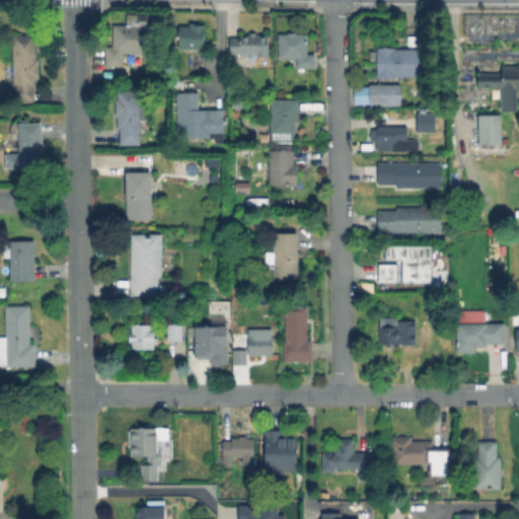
[(150,14),(150,25),(161,25),(162,53),(126,53),(125,67),(108,67),(107,47),(115,46),(115,25),(129,24),(129,14),(150,14)]
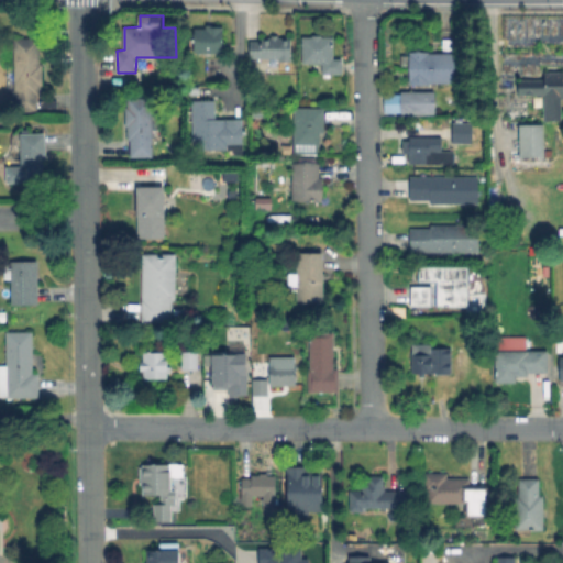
[(222,26),(222,42),(224,42),(224,46),(222,46),(221,53),(194,52),(194,42),(190,42),(191,39),(192,39),(194,28),(205,28),(205,24),(212,24),(212,26),(222,26)]
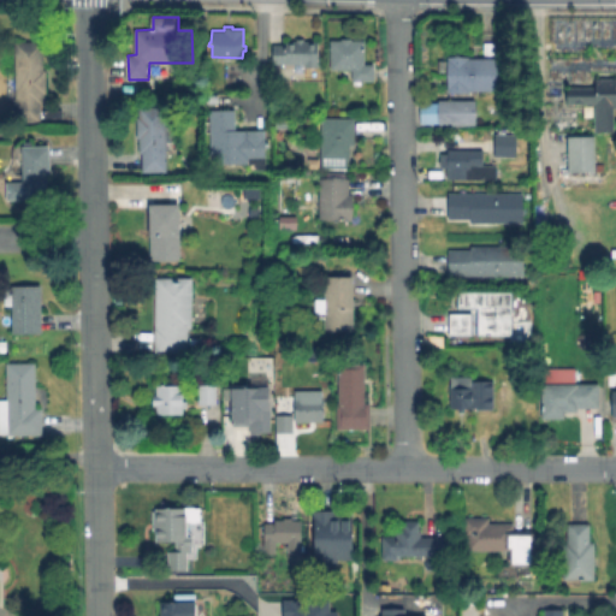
[(303,39),(303,41),(317,41),(317,66),(304,66),(304,64),(272,64),(272,45),(284,45),(284,41),(296,41),(296,39),(303,39)]
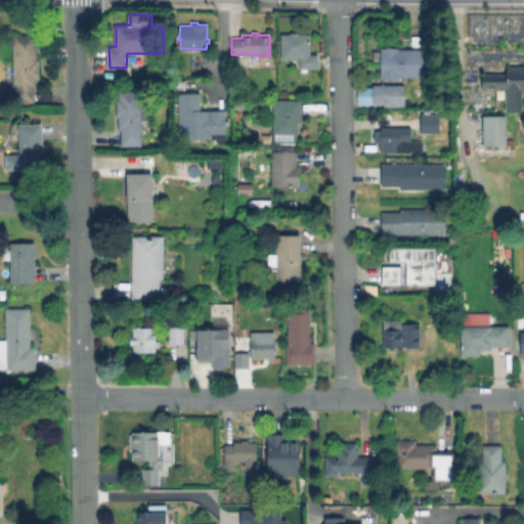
[(298,33),(298,34),(309,34),(309,54),(317,54),(317,69),(299,68),(300,58),(280,58),(280,34),(290,34),(290,33),(298,33)]
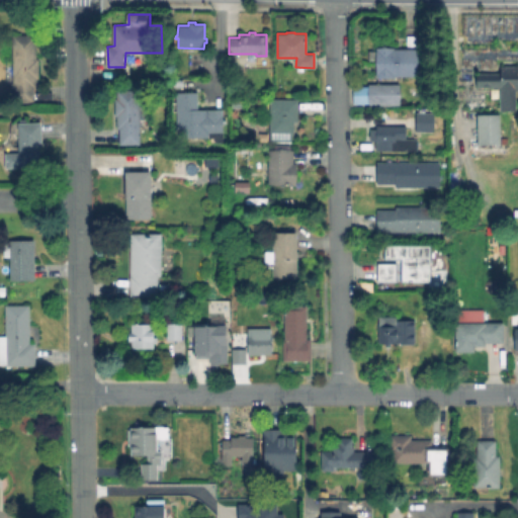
[(36,34),(36,59),(38,59),(38,78),(36,78),(36,87),(34,87),(34,101),(13,101),(12,83),(13,83),(13,76),(5,76),(5,58),(12,57),(12,34),(36,34)]
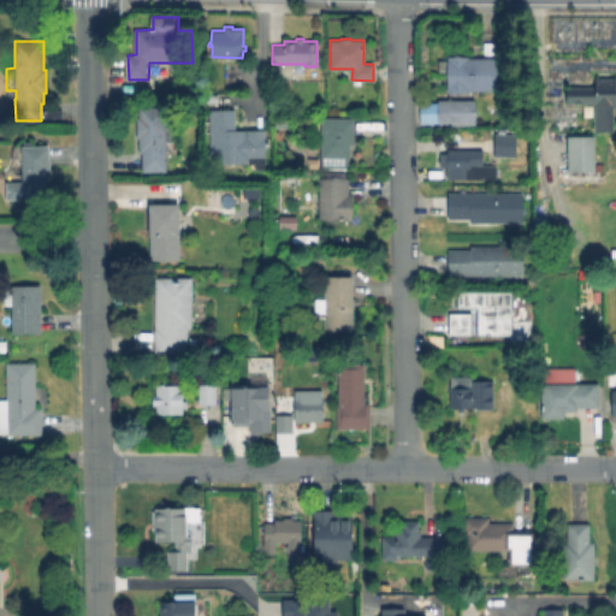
[(496,59),(496,90),(468,90),(468,92),(446,92),(446,57),(468,57),(468,59),(496,59)]
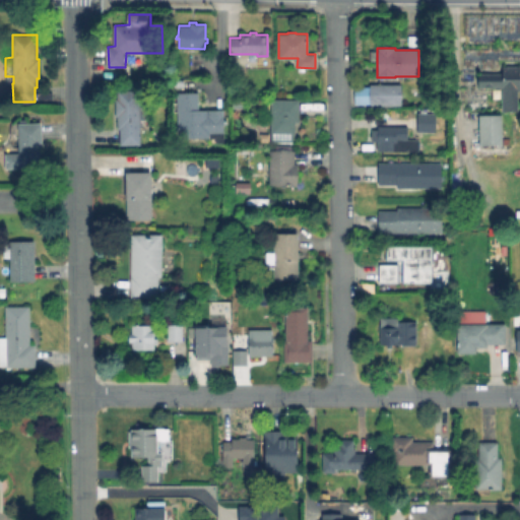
[(519,66),(519,90),(517,90),(518,111),(502,111),(502,86),(478,86),(478,73),(502,73),(502,66),(519,66)]
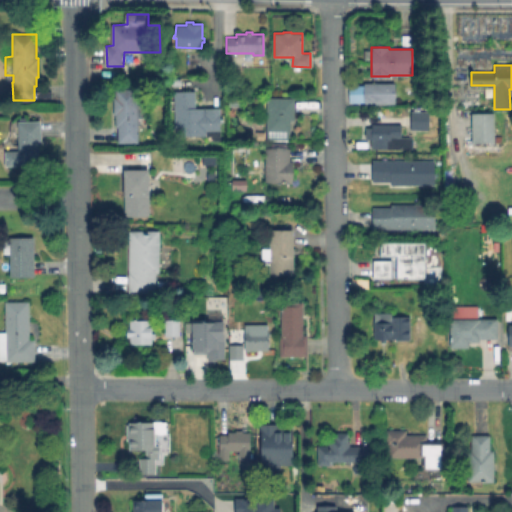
[(395,84),(394,104),(365,104),(365,84),(395,84)]
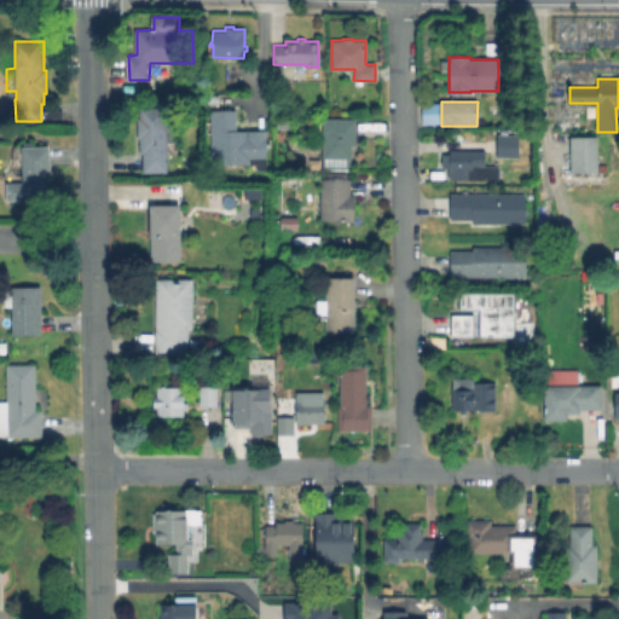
[(166,108),(166,172),(143,173),(142,154),(139,154),(139,138),(137,138),(137,117),(138,117),(138,108),(166,108)]
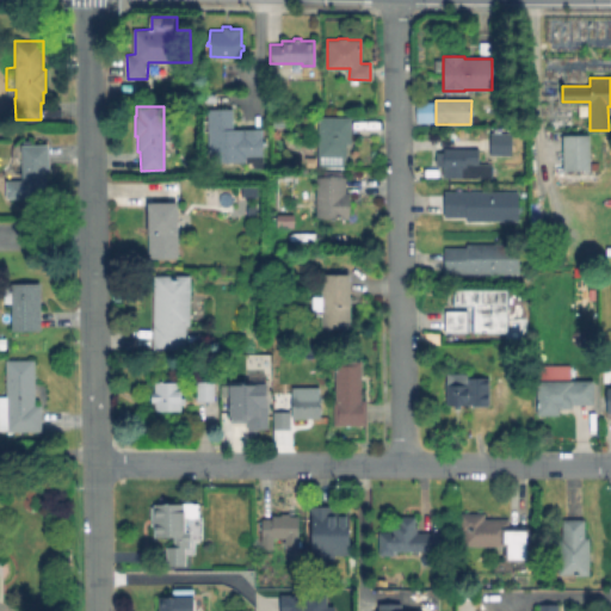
[(263,130),(263,167),(255,167),(255,162),(210,162),(211,111),(236,112),(236,129),(263,130)]
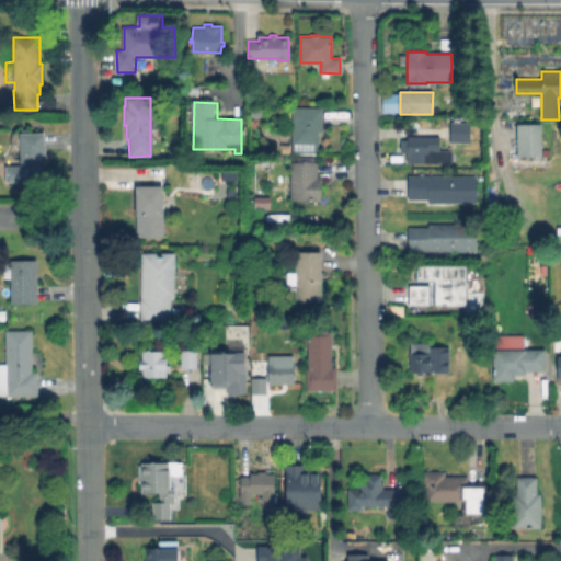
[(265,106),(265,117),(248,117),(248,106),(265,106)]
